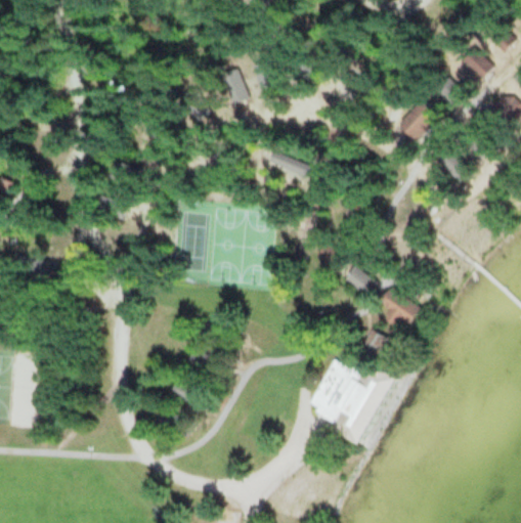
[(453,110),(466,99),(448,78),(436,88),(453,110)]
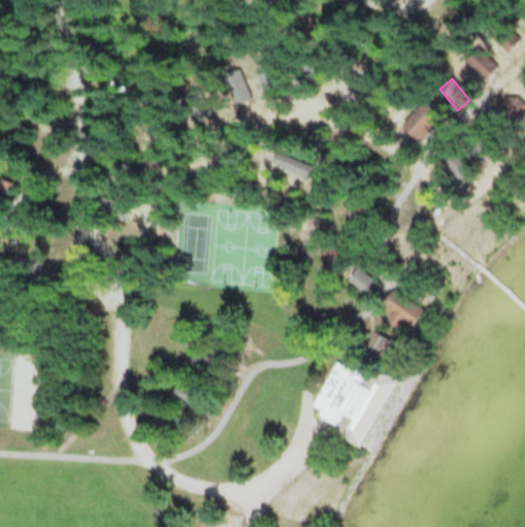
[(524,100),(501,100),(501,127),(524,127),(524,100)]
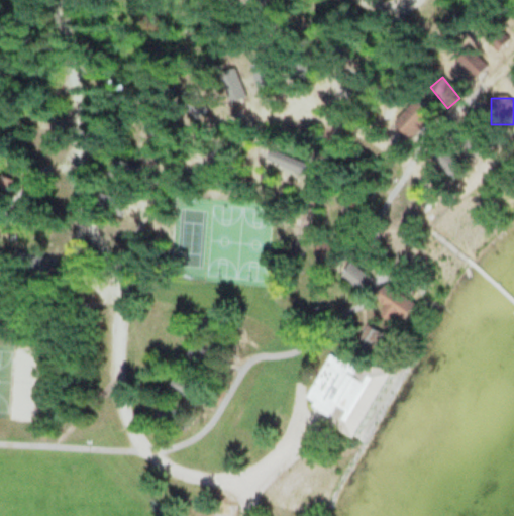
[(411,140),(432,119),(415,102),(394,123),(411,140)]
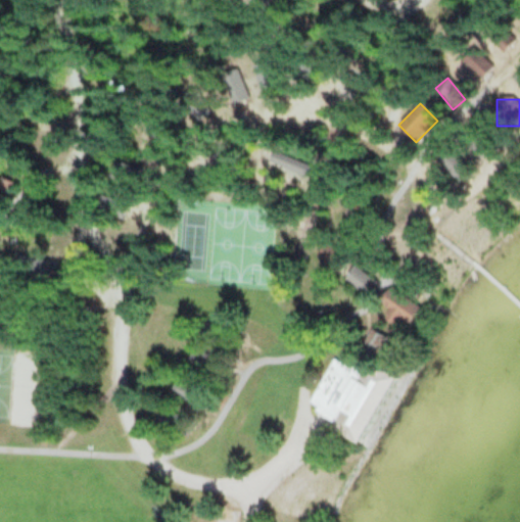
[(0,197),(3,198),(9,185),(0,180),(0,197)]
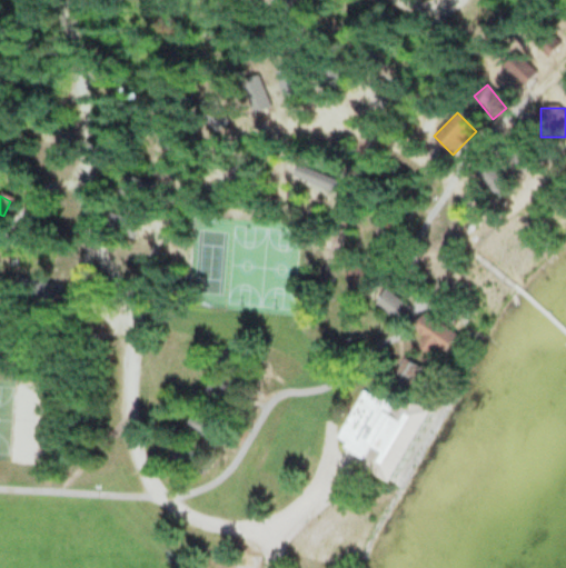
[(128,240),(132,225),(105,215),(99,230),(128,240)]
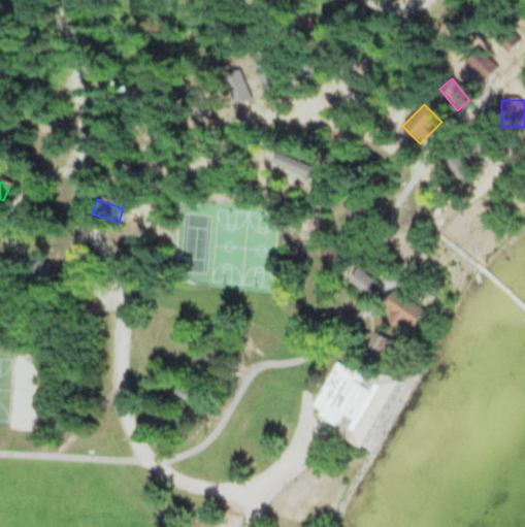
[(347,261),(335,254),(327,267),(339,274),(347,261)]
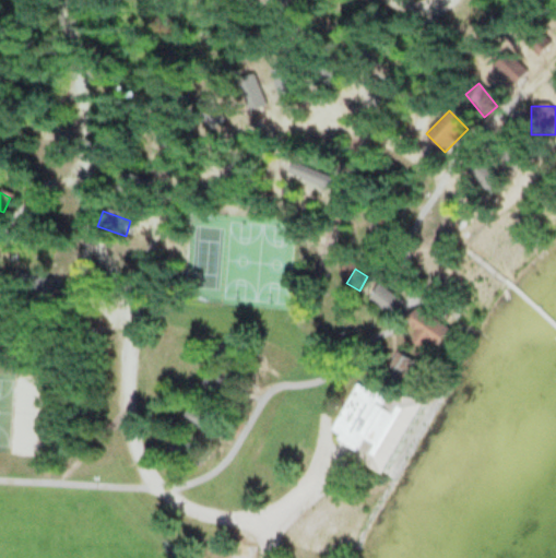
[(12,293),(45,301),(49,281),(18,273),(12,293)]
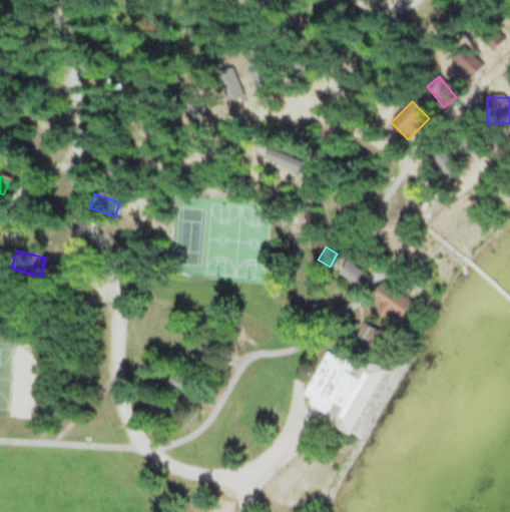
[(337,276),(363,293),(373,278),(347,261),(337,276)]
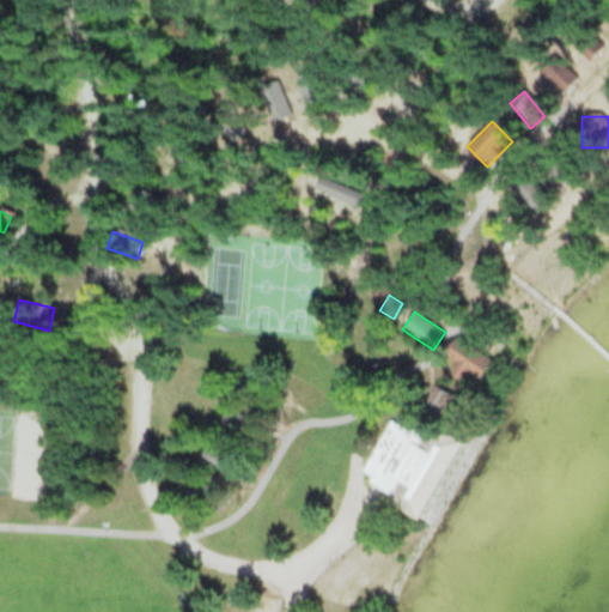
[(469,387),(491,362),(460,337),(444,355),(457,365),(451,373),(469,387)]
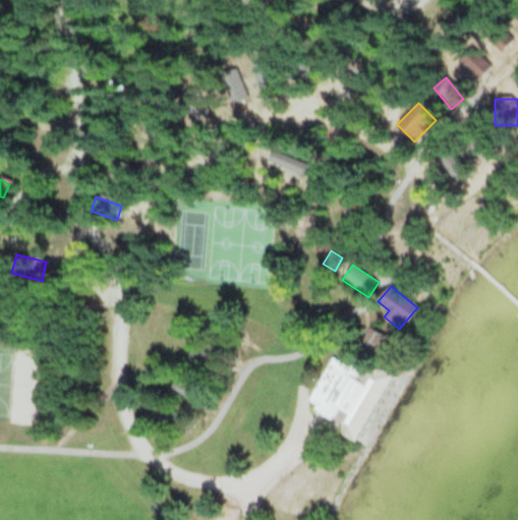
[(351,442),(393,376),(371,362),(384,337),(369,329),(348,364),(332,356),(307,401),(314,405),(311,411),(332,422),(329,428),(351,442)]
